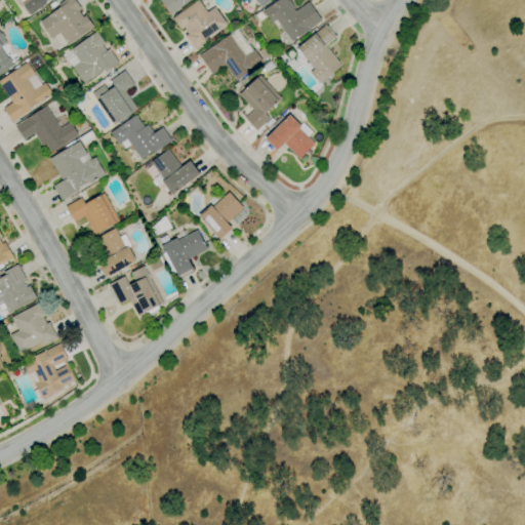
[(30,15),(23,5),(18,8),(12,0),(51,0),(50,1),(49,0),(46,0),(44,2),(46,4),(30,15)]
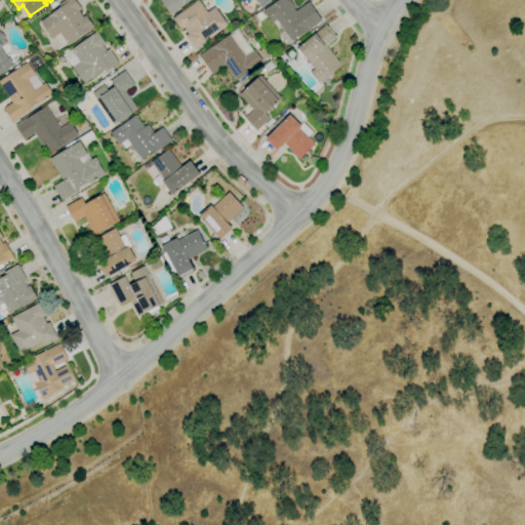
[(68,45),(58,33),(51,38),(39,21),(59,6),(57,4),(63,0),(74,0),(81,9),(79,10),(83,16),(85,15),(93,27),(68,45)]
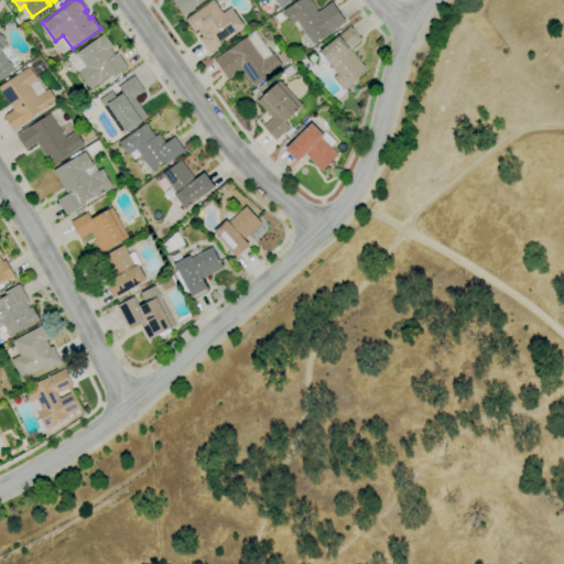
[(204,0),(183,15),(171,0),(204,0)]
